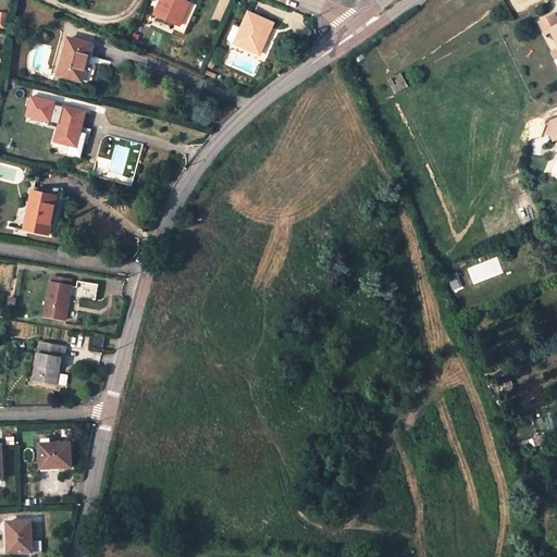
[(184,0),(160,0),(155,15),(175,24),(186,29),(197,5),(184,0)]
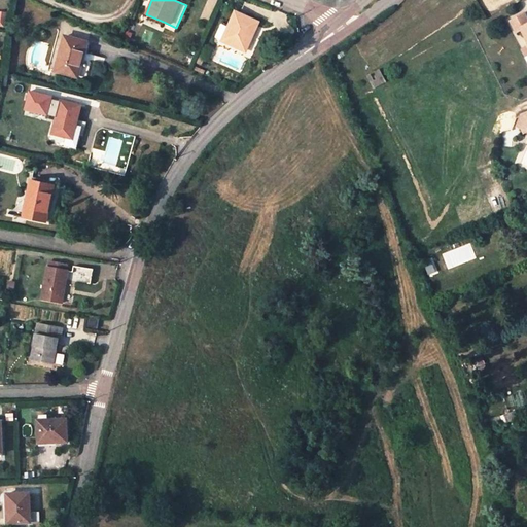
[(245,50),(257,22),(234,12),(221,41),(245,50)]
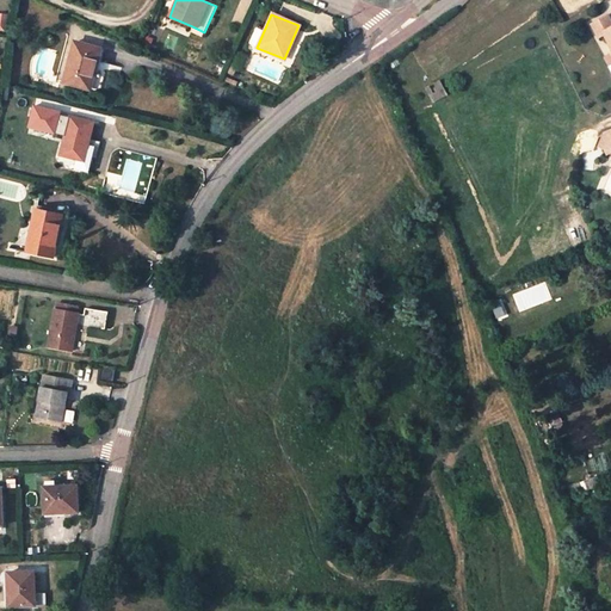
[(610,22),(606,14),(591,24),(599,37),(604,35),(610,47),(610,51),(610,53),(610,22)]
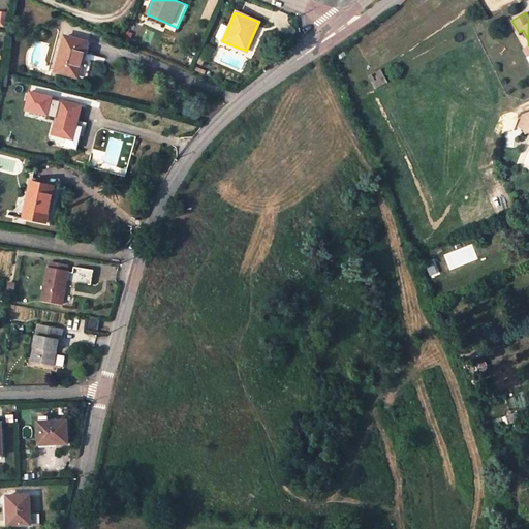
[(177,28),(166,23),(164,28),(175,32),(177,28)]
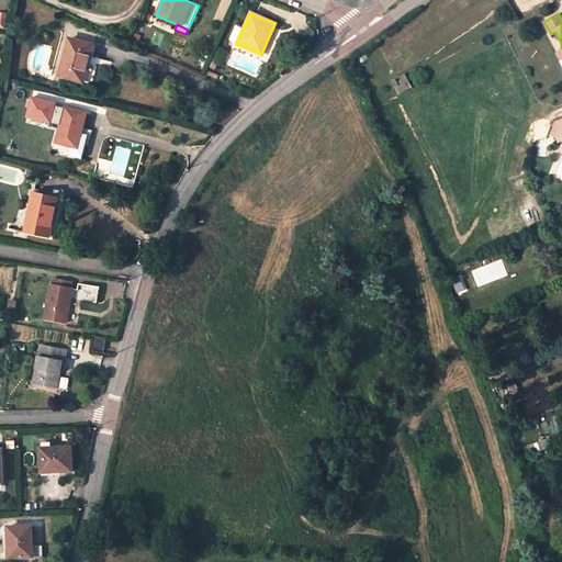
[(83,82),(93,45),(69,40),(59,76),(83,82)]
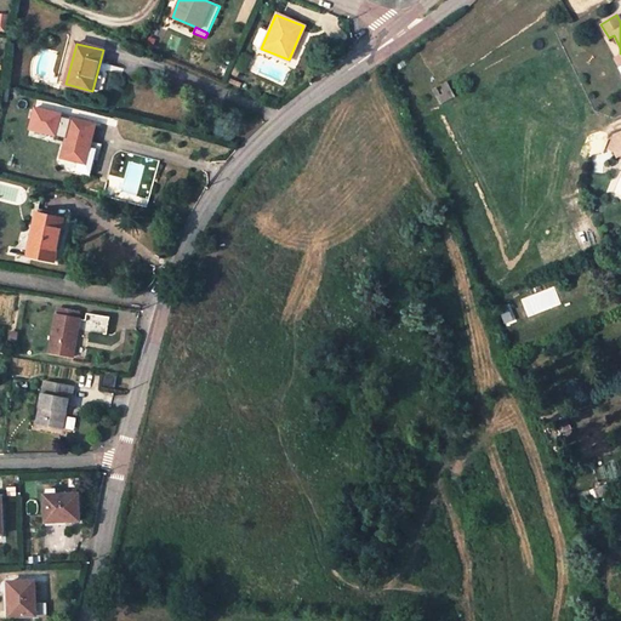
[(416,102),(404,72),(396,75),(408,104),(416,102)]
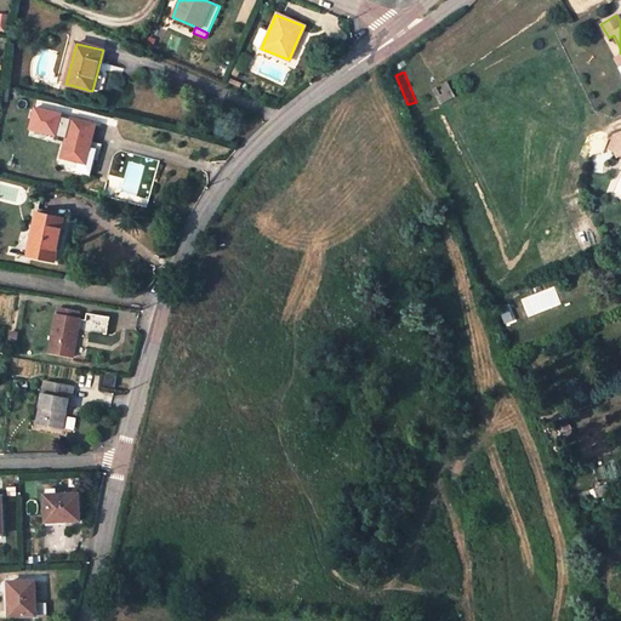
[(440,103),(455,97),(448,83),(433,90),(440,103)]
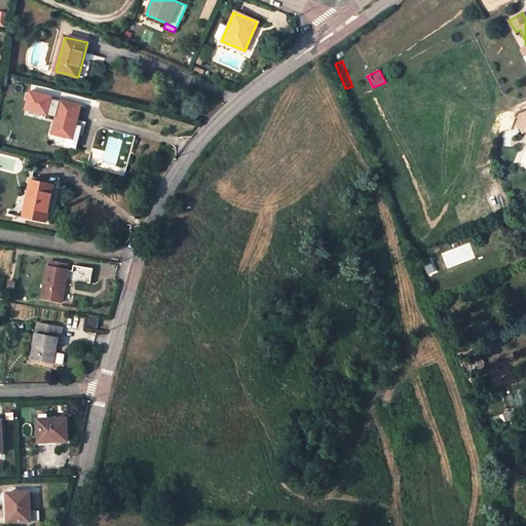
[(77,118),(80,105),(61,100),(49,143),(76,149),(83,120),(77,118)]
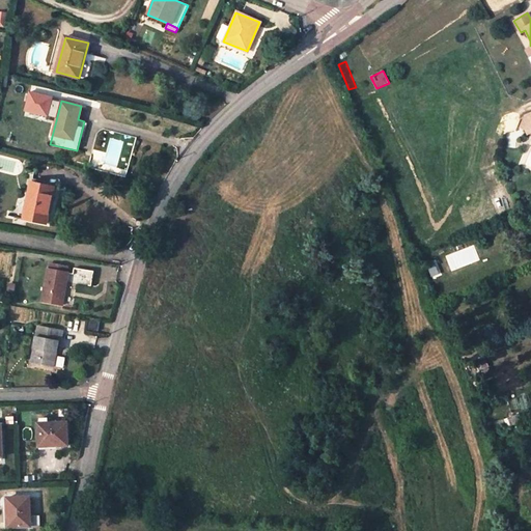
[(530,112),(525,115),(515,123),(525,129),(530,114),(530,112)]
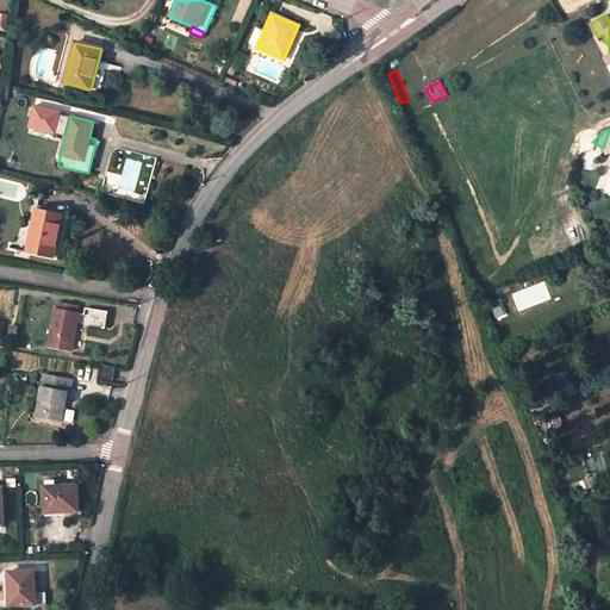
[(31,199),(26,221),(32,222),(26,251),(54,256),(62,216),(37,210),(39,198),(31,199)]
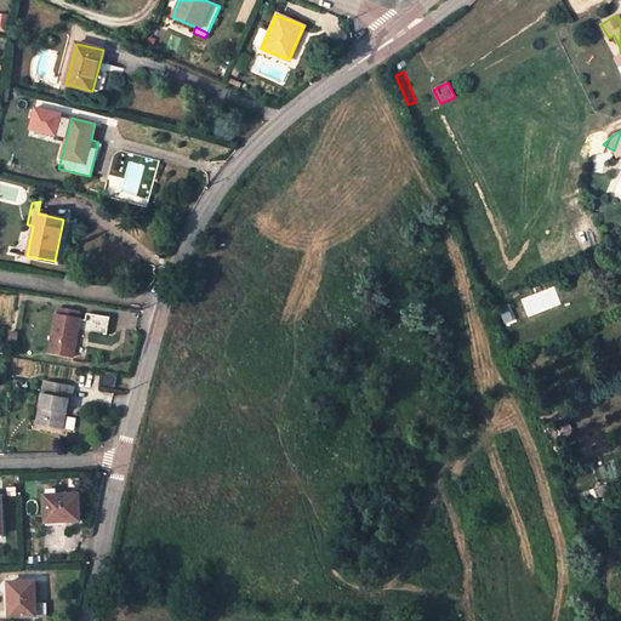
[(567,261),(602,245),(587,215),(552,232),(567,261)]
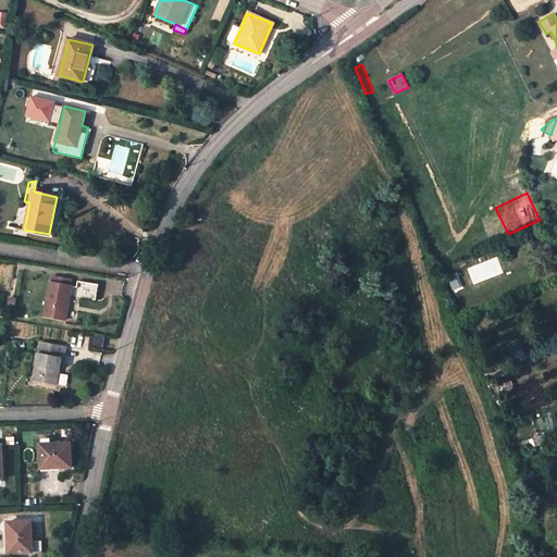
[(52,273),(50,282),(71,285),(72,276),(52,273)]
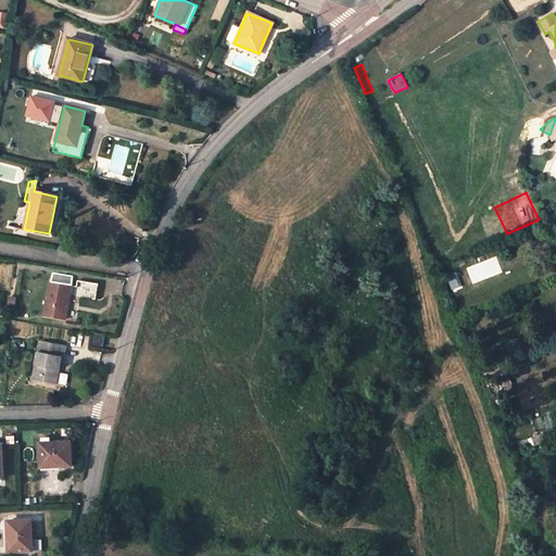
[(77,280),(77,286),(71,285),(50,281),(45,314),(65,318),(70,294),(75,295),(96,299),(98,283),(77,280)]
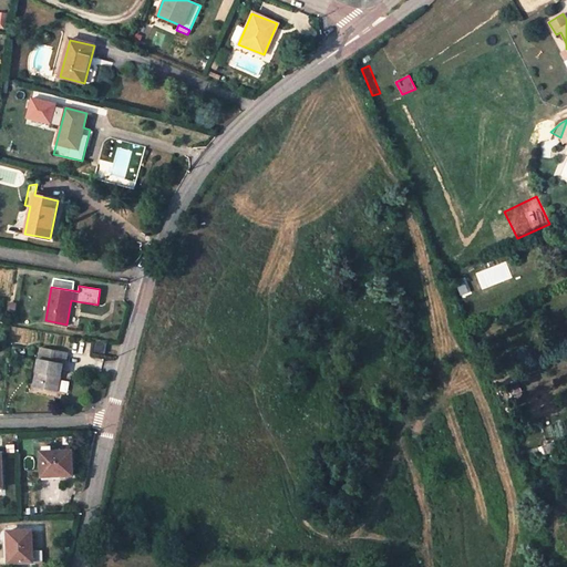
[(537,348),(545,344),(539,331),(532,333),(537,348)]
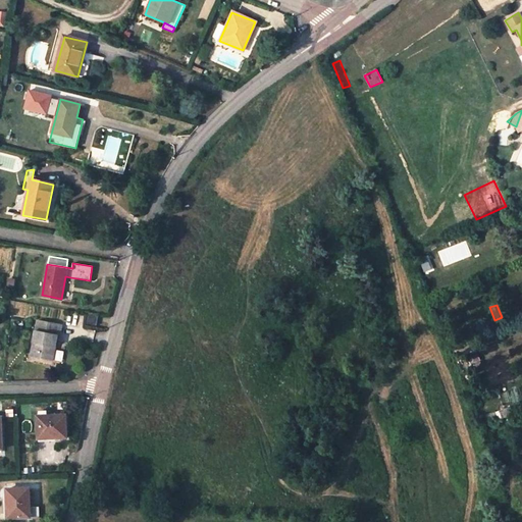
[(98,316),(88,314),(86,323),(96,325),(98,316)]
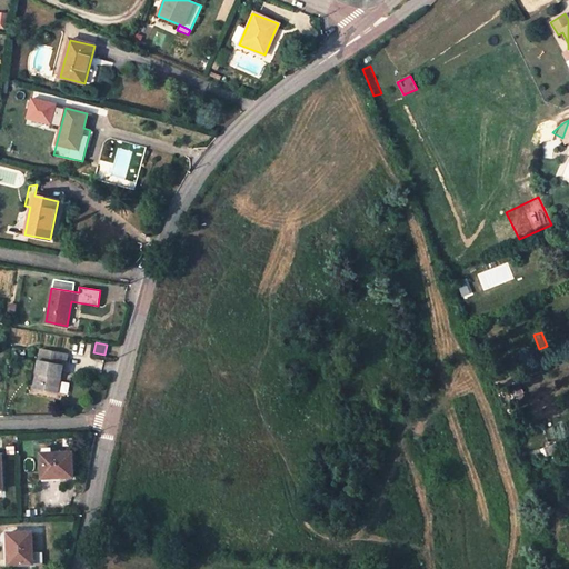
[(65,368),(67,357),(48,353),(47,361),(40,360),(35,388),(57,392),(62,368),(65,368)]
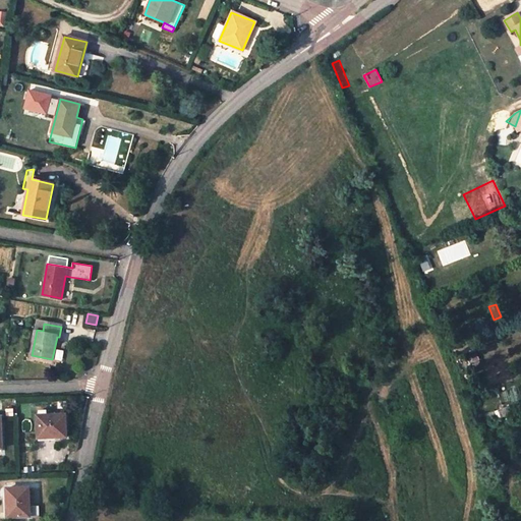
[(477,355),(468,359),(471,366),(480,362),(477,355)]
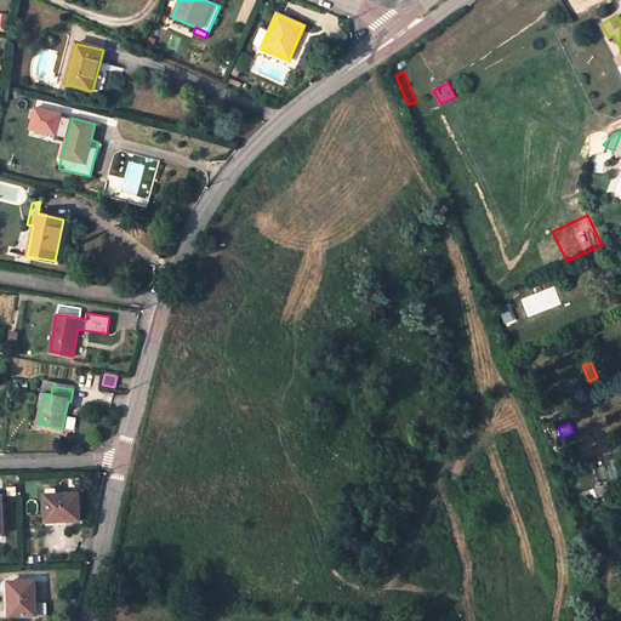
[(605,500),(613,497),(608,485),(600,488),(605,500)]
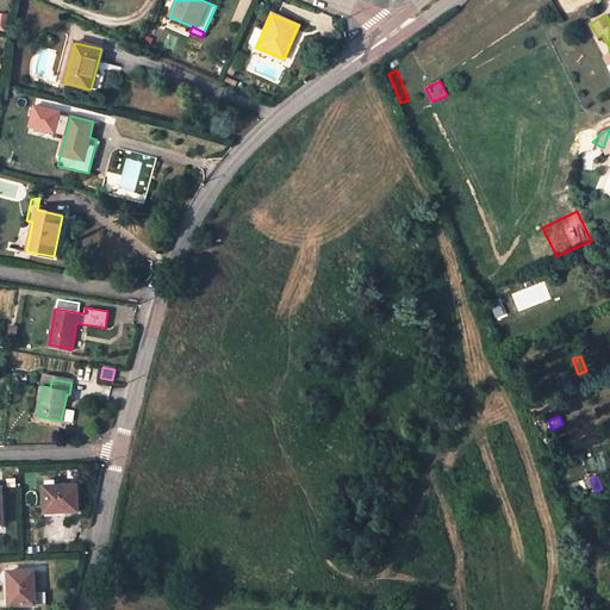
[(79,510),(78,485),(56,485),(56,480),(47,480),(47,486),(43,486),(45,511),(79,510)]
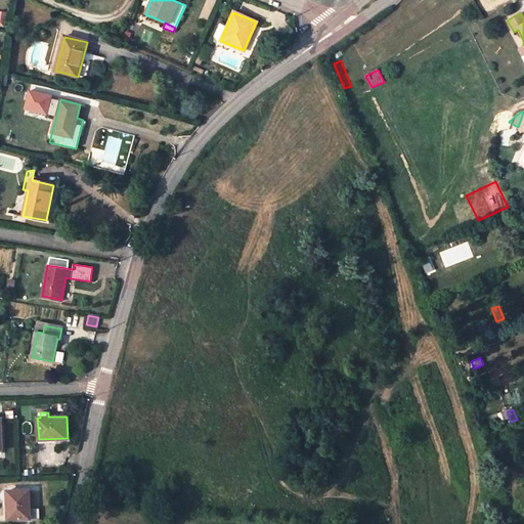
[(31,519),(30,490),(7,490),(8,520),(31,519)]
